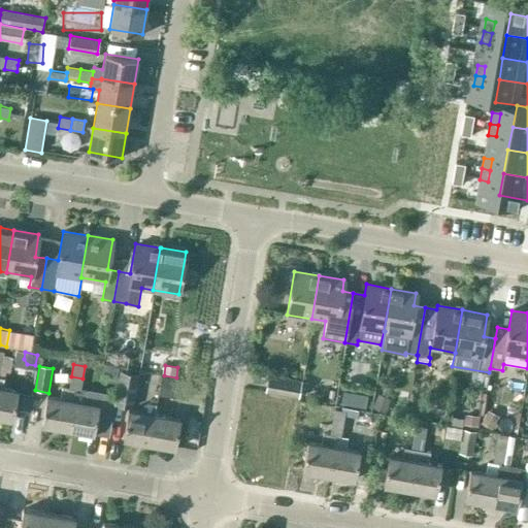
[(121,371),(114,404),(132,407),(138,374),(121,371)]
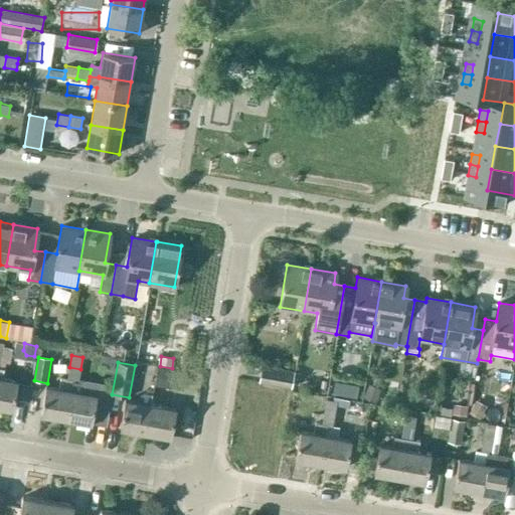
[(293,371),(261,365),(259,381),(290,387),(293,371)]
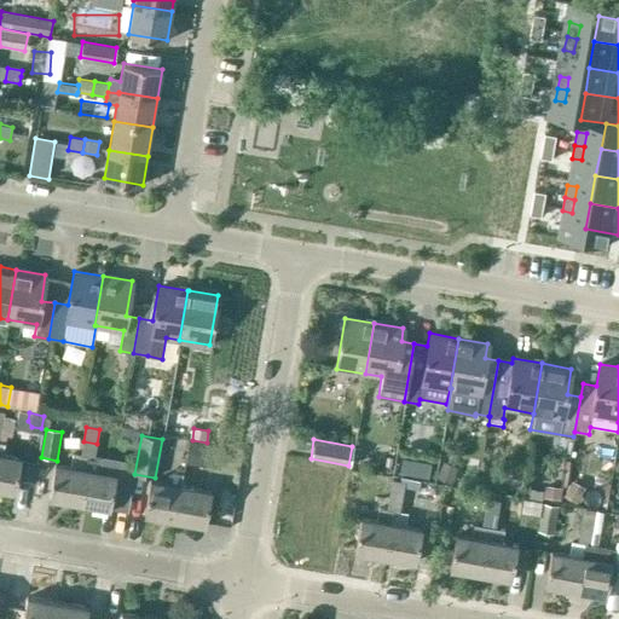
[(219,468),(223,446),(220,445),(190,440),(186,461),(185,462),(192,463),(198,464),(219,468)]
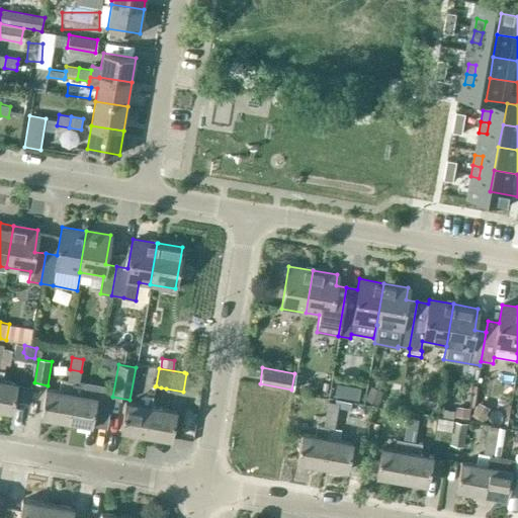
[(0,369),(0,409),(12,412),(17,383),(2,381),(4,370),(0,369)]
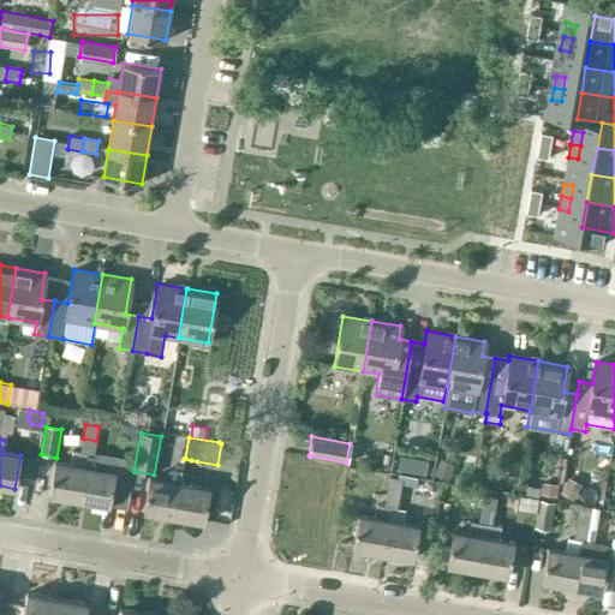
[(94,457),(96,442),(83,440),(81,452),(72,451),(69,465),(55,461),(49,495),(79,500),(85,467),(88,455),(94,457)]
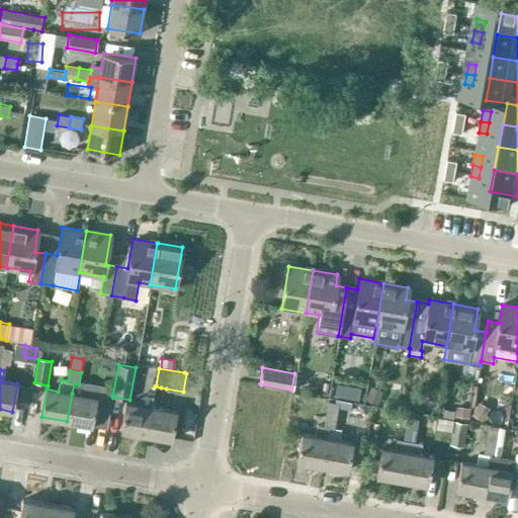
[(336,383),(334,397),(346,399),(348,386),(336,383)]
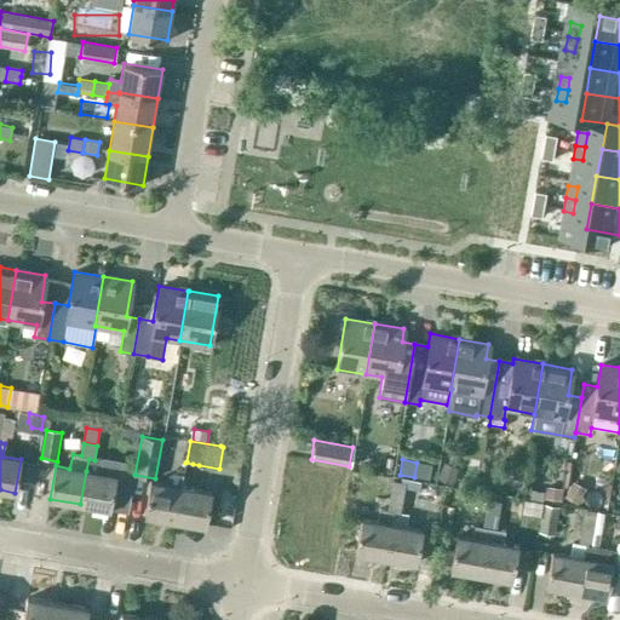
[(459,471),(443,464),(436,480),(452,487),(459,471)]
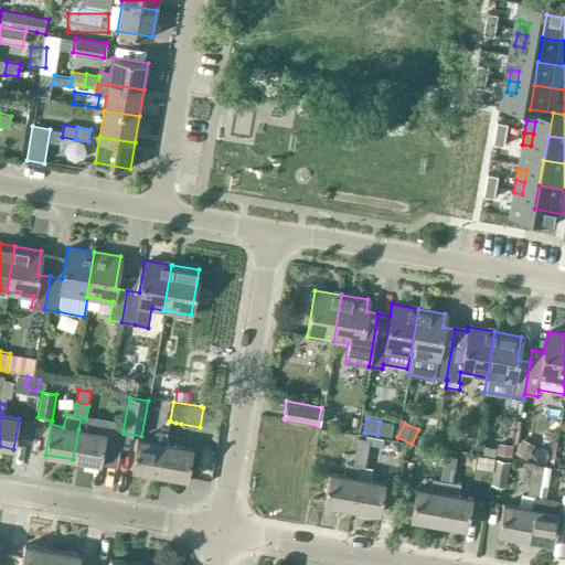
[(106,434),(87,430),(78,429),(73,459),(100,465),(106,434)]
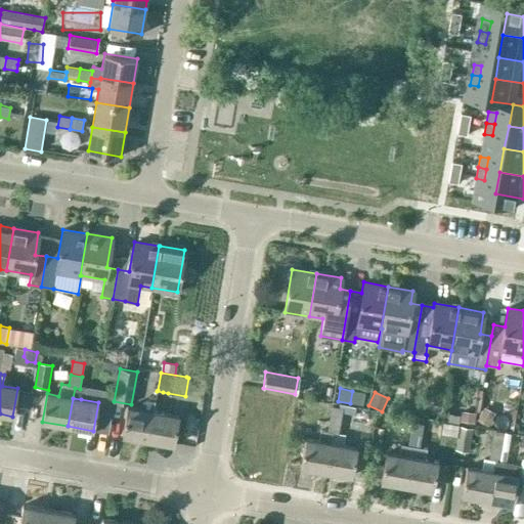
[(408,398),(406,411),(419,412),(420,400),(408,398)]
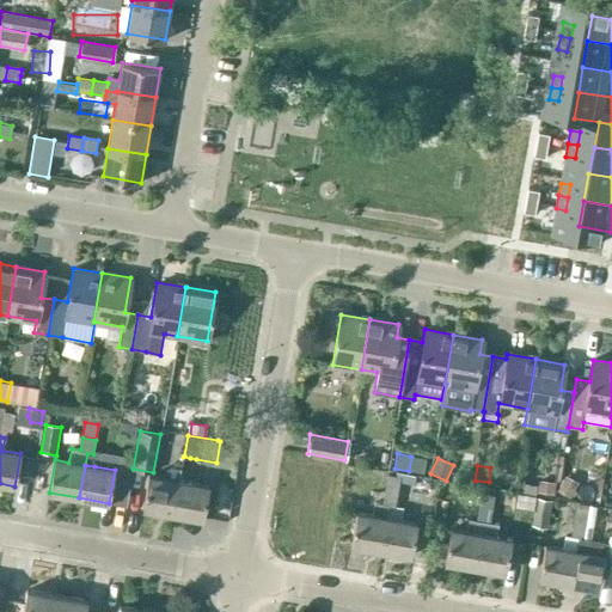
[(150,476),(144,509),(173,514),(179,482),(182,470),(175,469),(171,467),(166,470),(165,479),(150,476)]
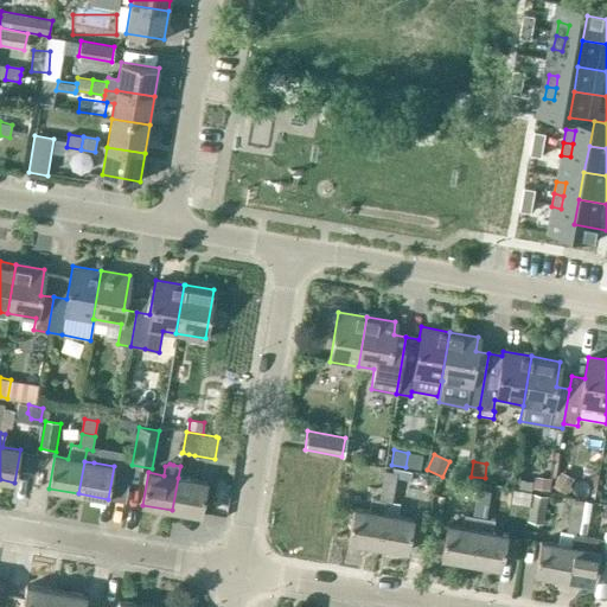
[(311,477),(339,479),(340,470),(312,467),(311,477)]
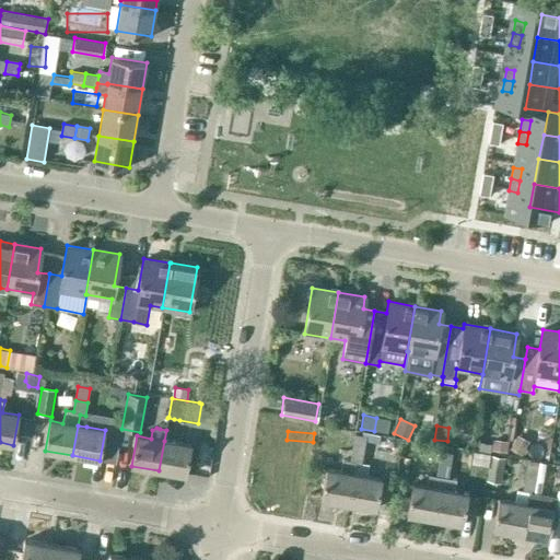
[(362,432),(362,435),(366,436),(366,441),(378,443),(380,435),(362,432)]
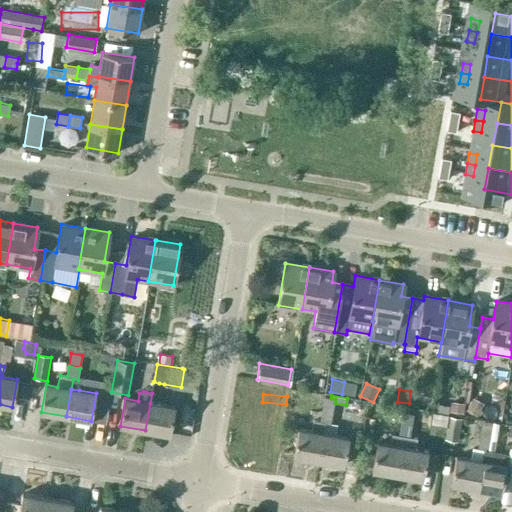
[(335,403),(335,399),(331,398),(324,397),(322,410),(333,412),(335,403)]
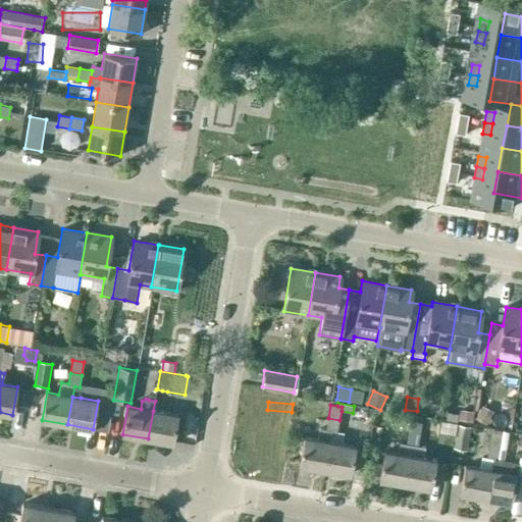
[(483,405),(478,414),(489,419),(494,411),(483,405)]
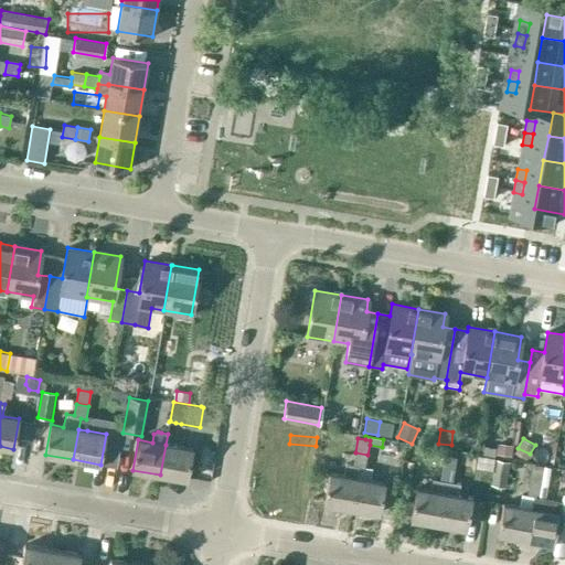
[(497,455),(508,456),(508,445),(497,444),(497,455)]
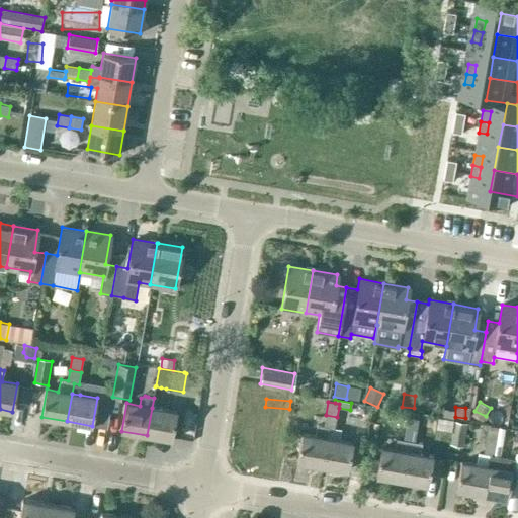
[(152,408),(147,435),(172,439),(177,412),(163,410),(152,408)]
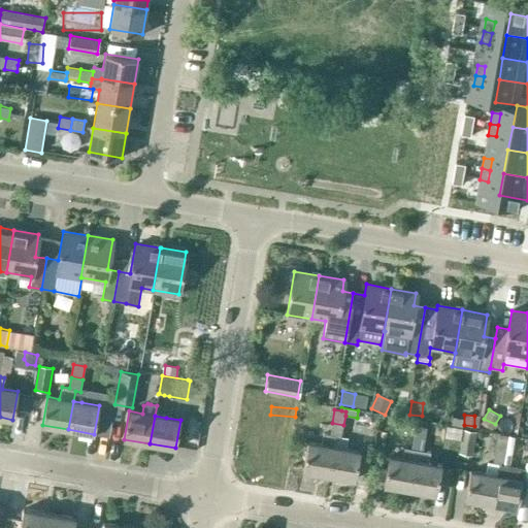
[(343,425),(332,423),(329,435),(324,434),(322,444),(307,442),(302,470),(329,475),(336,435),(341,437),(342,436),(343,425)]
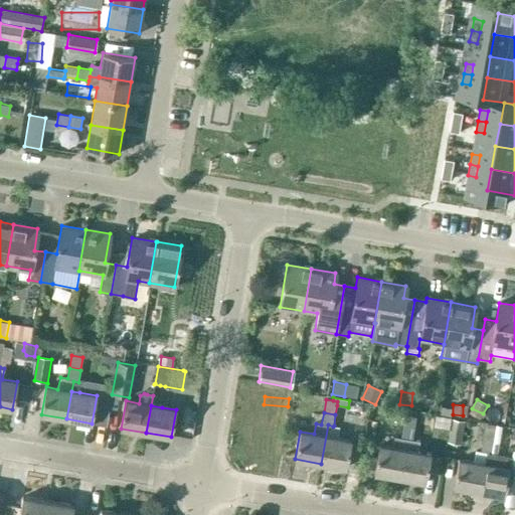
[(404,414),(402,426),(414,428),(416,415),(404,414)]
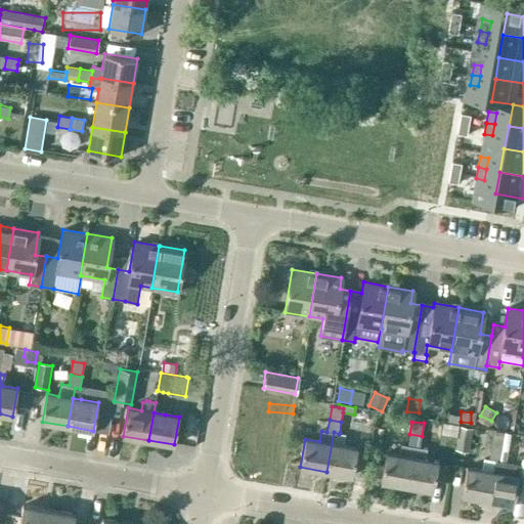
[(455,449),(469,451),(473,430),(460,428),(455,449)]
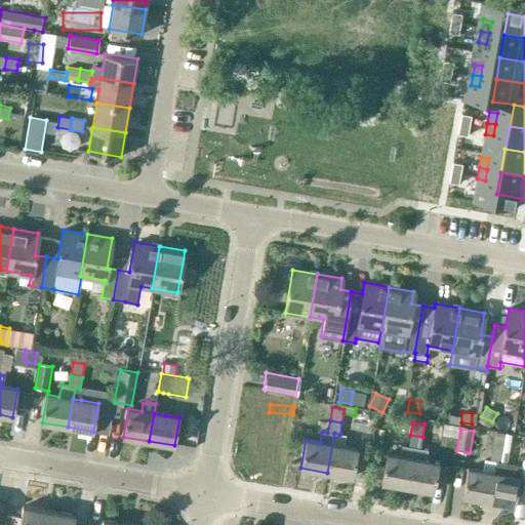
[(334,433),(327,473),(354,477),(359,449),(345,446),(347,435),(340,434),(339,435),(334,433)]
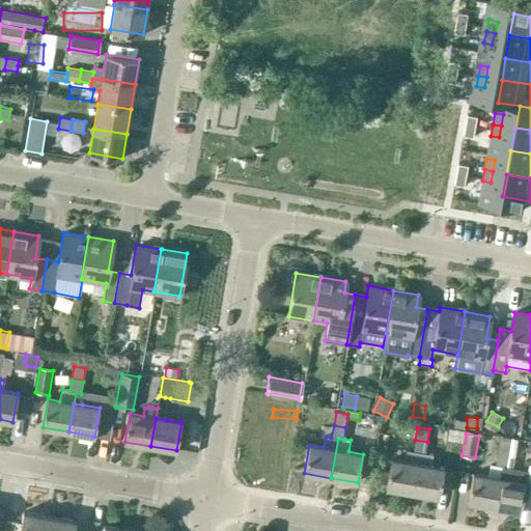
[(426,442),(415,440),(413,452),(406,450),(404,462),(391,459),(386,487),(413,492),(420,452),(425,453),(426,442)]
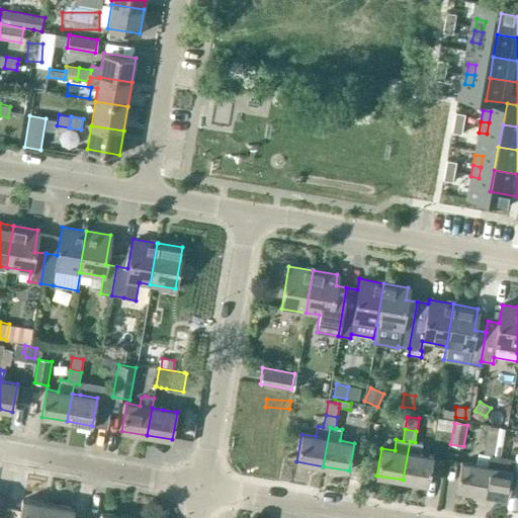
[(488,429),(486,441),(497,443),(499,431),(488,429)]
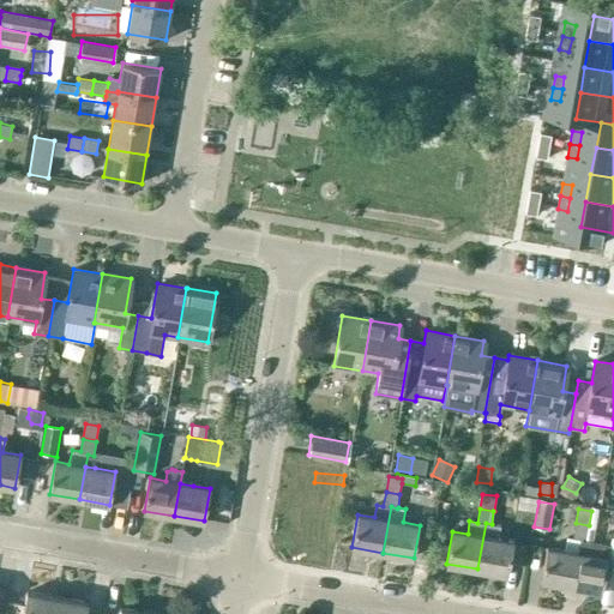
[(498,540),(500,527),(486,523),(477,569),(507,575),(513,542),(498,540)]
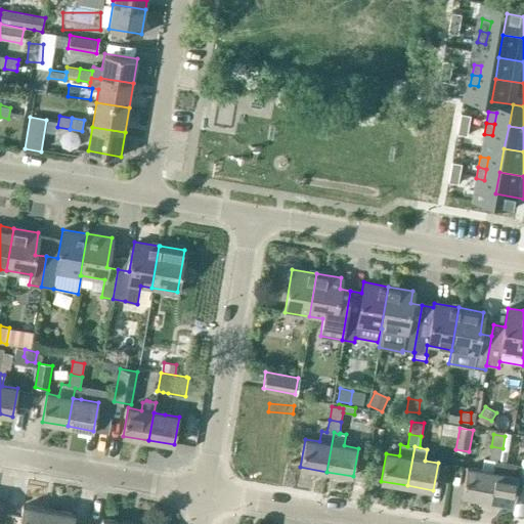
[(503,448),(491,446),(488,460),(484,460),(482,470),(467,467),(462,495),(488,500),(494,461),(499,462),(503,448)]
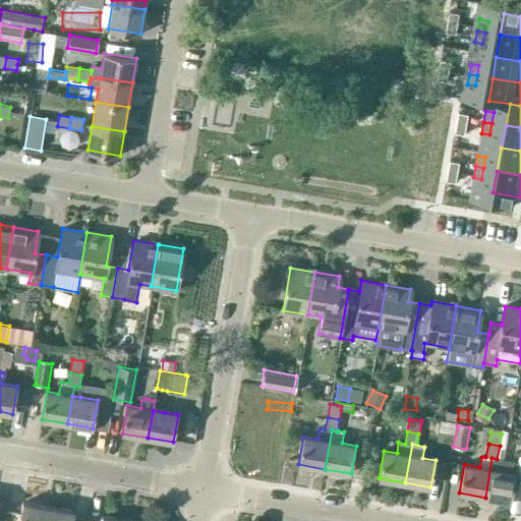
[(511,502),(518,462),(491,458),(485,498),(511,502)]
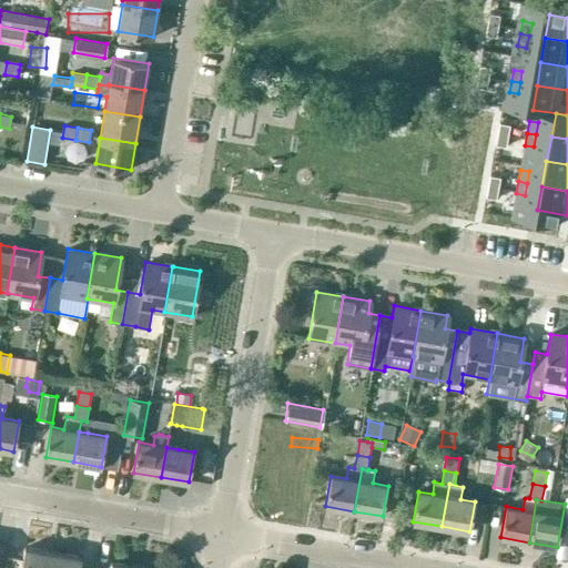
[(26,547),(21,567),(50,567),(53,553),(26,547)]
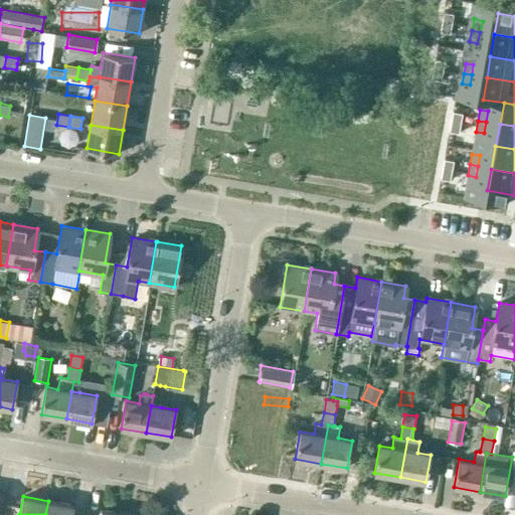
[(48,501),(45,514),(71,514),(73,506),(48,501)]
